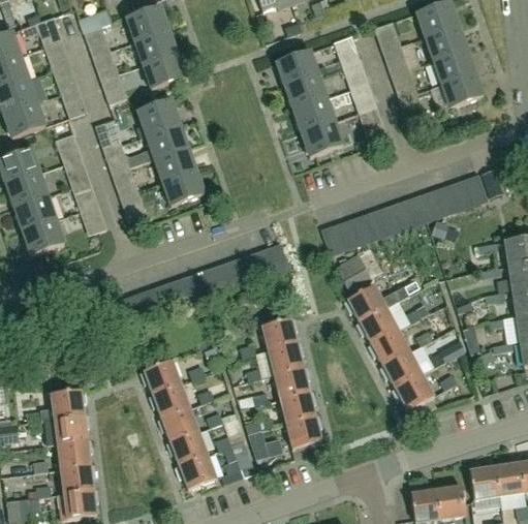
[(51,0),(58,20),(71,14),(65,0),(51,0)]
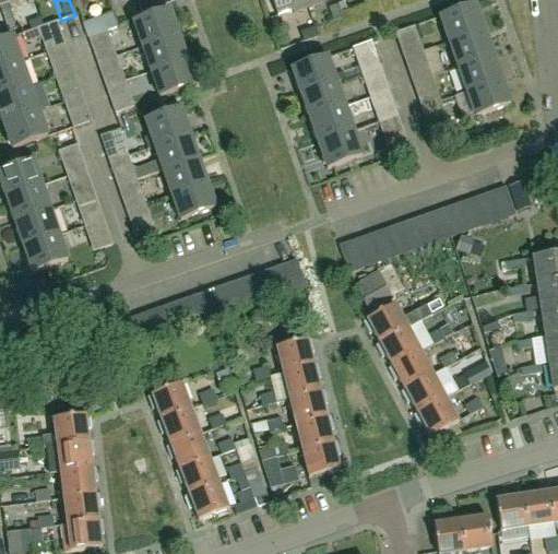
[(308,3),(307,0),(272,0),(276,11),(292,6),(293,9),(308,3)]
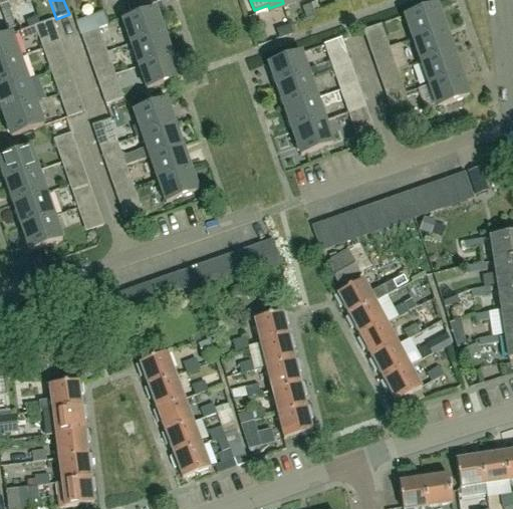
[(413,37),(445,25),(437,2),(405,13),(413,37)]
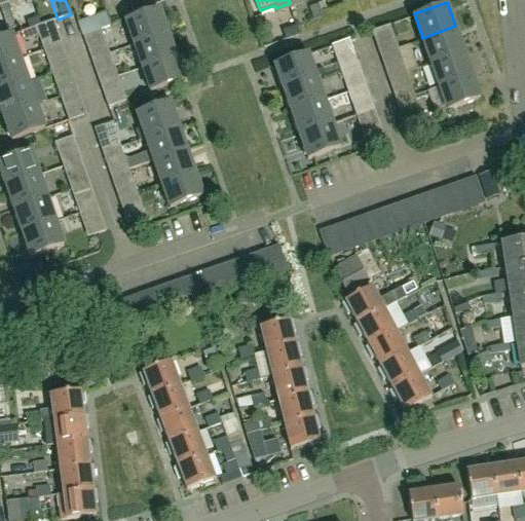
[(319,4),(310,7),(313,16),(322,14),(319,4)]
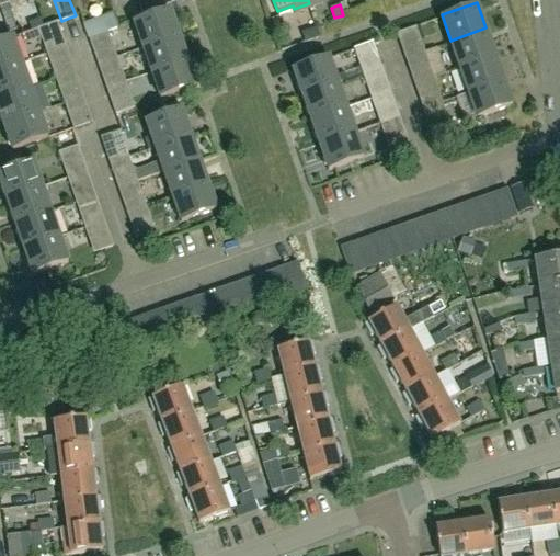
[(134,19),(143,44),(178,32),(169,7),(134,19)]
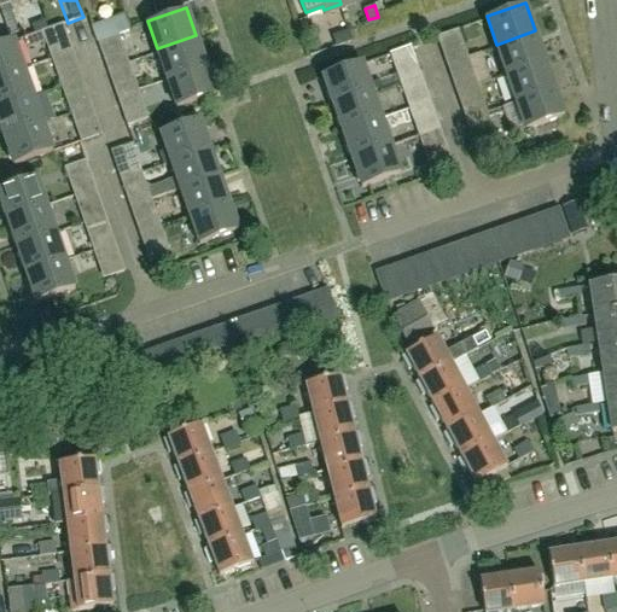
[(41,28),(45,38),(67,30),(63,21),(41,28)]
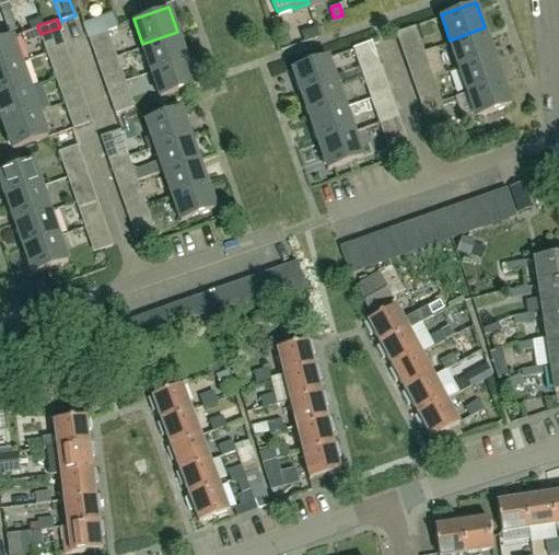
[(107,27),(88,35),(97,60),(116,53),(107,27)]
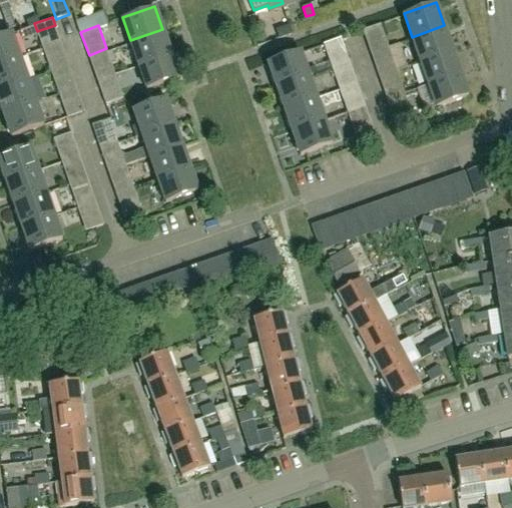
[(444,25),(412,37),(420,59),(452,48),(444,25)]
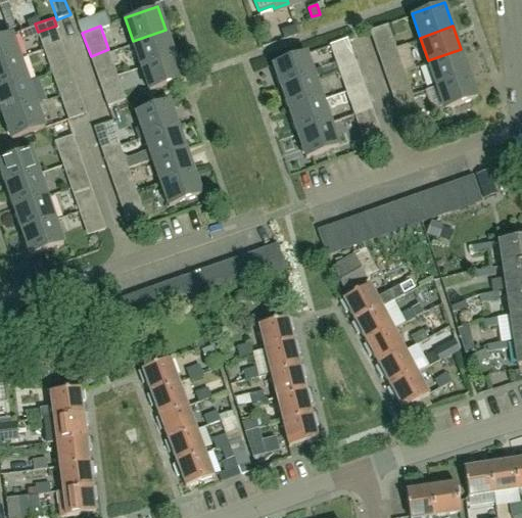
[(141,64),(174,53),(165,30),(133,41),(141,64)]
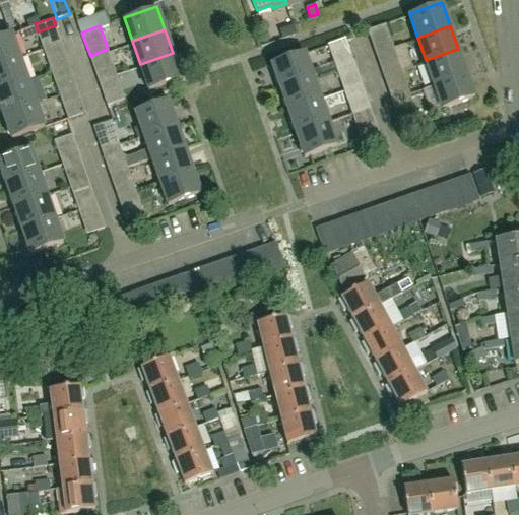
[(0,61),(19,55),(11,31),(0,35),(0,61)]
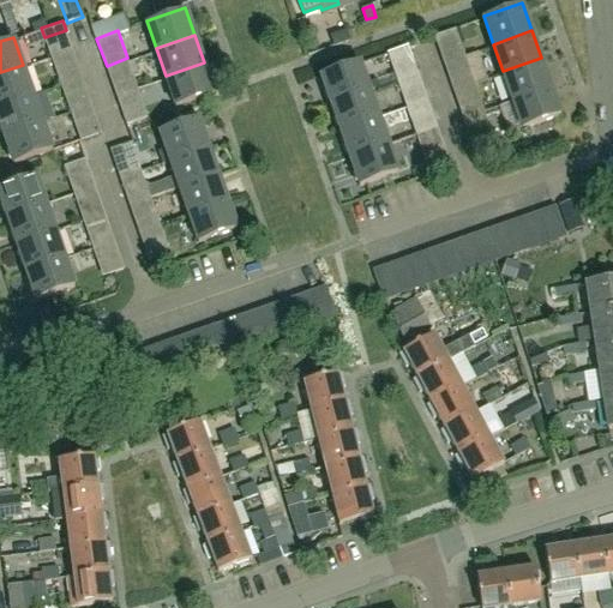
[(388,48),(391,59),(412,52),(408,41),(388,48)]
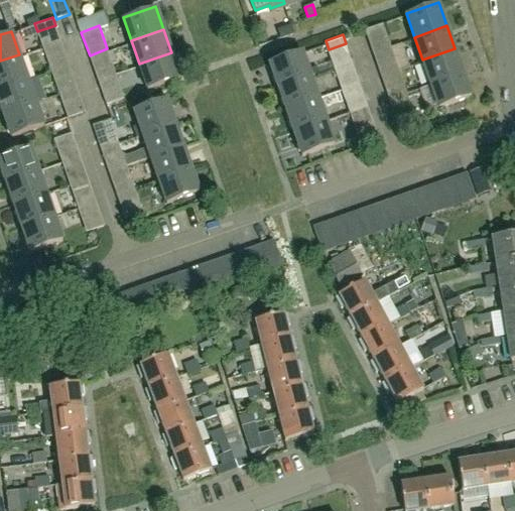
[(370,41),(373,50),(390,44),(387,35),(370,41)]
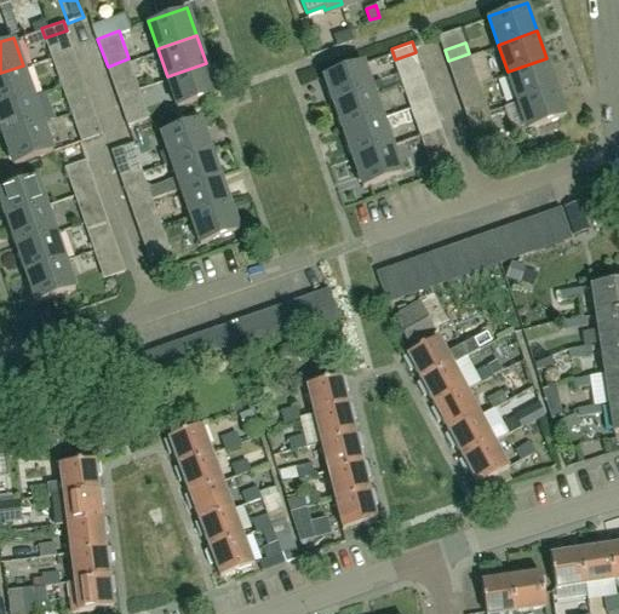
[(73,47),(51,56),(56,67),(76,58),(73,47)]
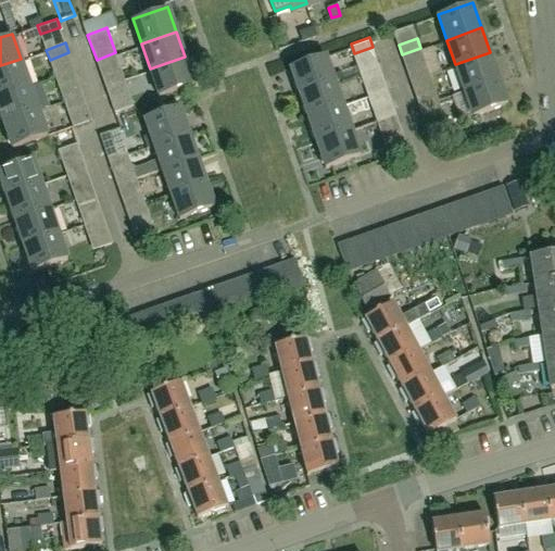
[(299,90),(335,78),(326,52),(290,65),(299,90)]
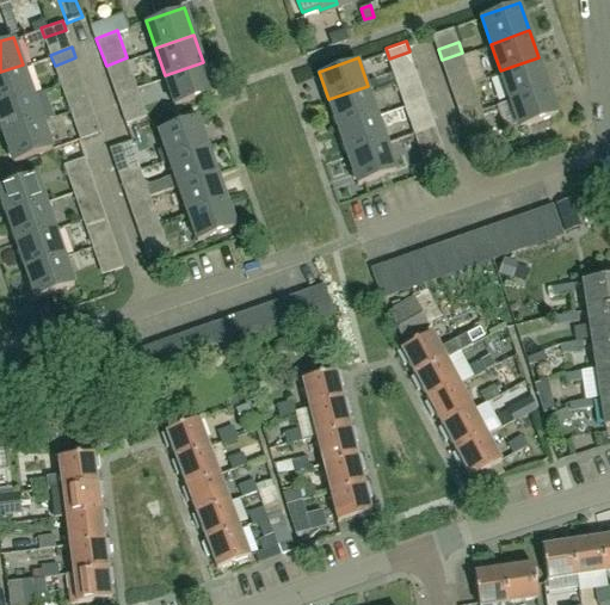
[(548,84),(538,57),(500,71),(509,97),(548,84)]
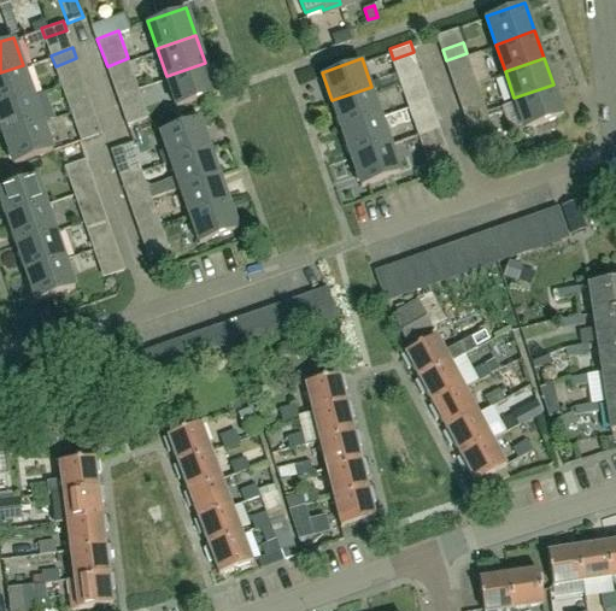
[(176,104),(215,90),(205,63),(166,76),(176,104)]
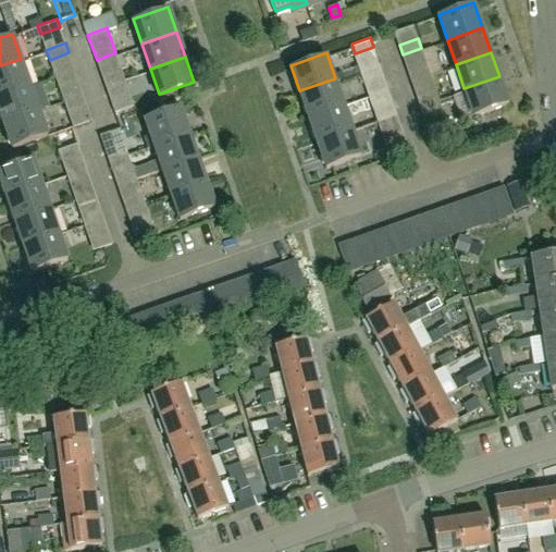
[(21,59),(0,65),(0,93),(29,83),(21,59)]
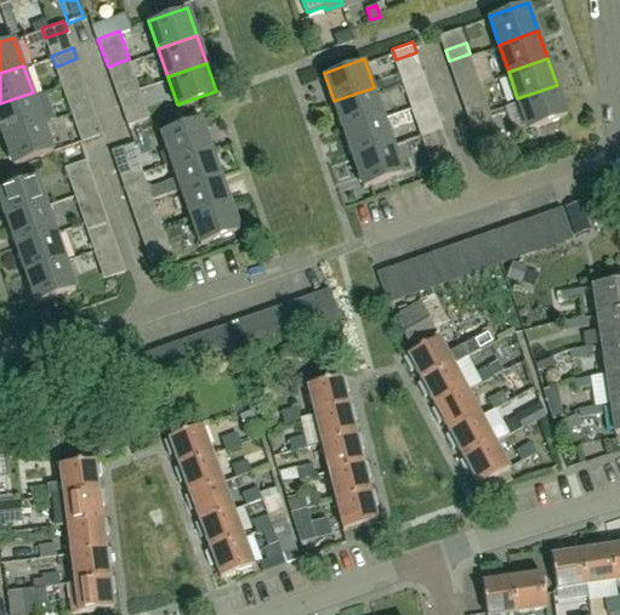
[(424,70),(402,78),(405,87),(426,80),(424,70)]
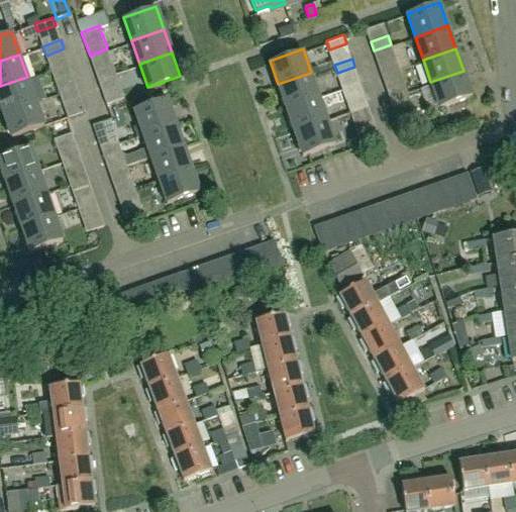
[(379,65),(382,74),(399,67),(396,59),(379,65)]
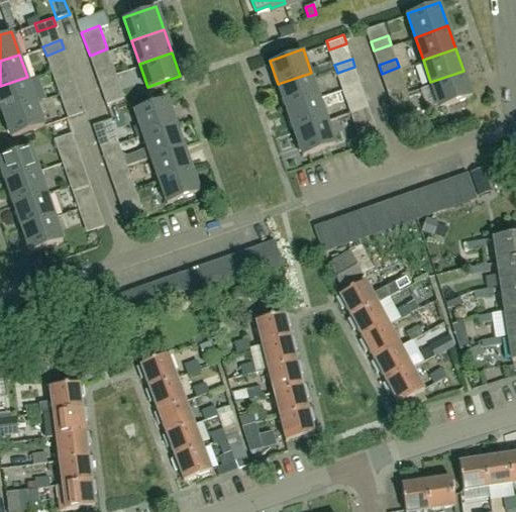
[(69,63),(52,70),(55,79),(73,72),(69,63)]
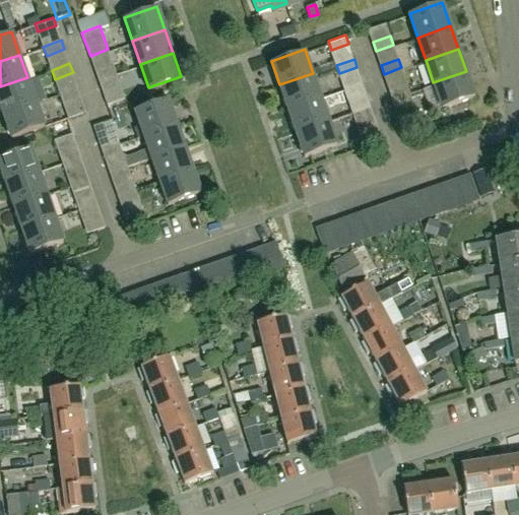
[(113,64),(95,70),(99,79),(117,73),(113,64)]
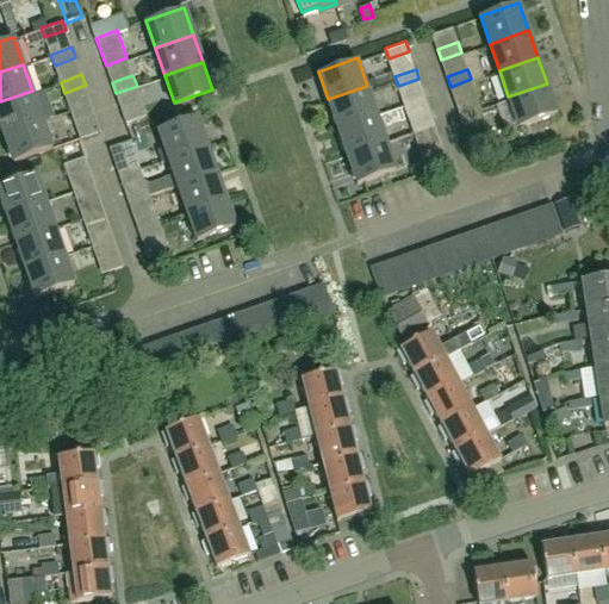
[(547,83),(508,97),(517,125),(557,111),(547,83)]
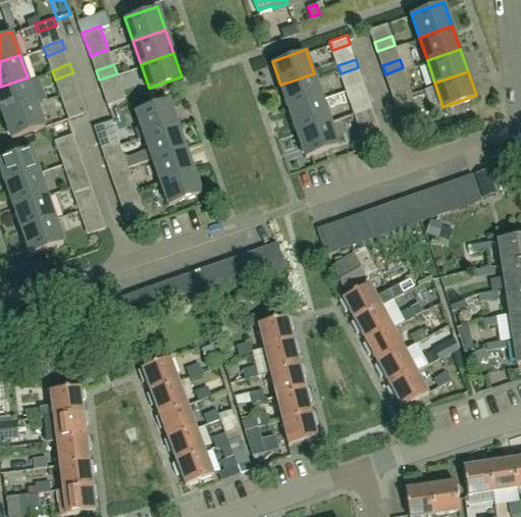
[(322,96),(314,73),(280,85),(289,108),(322,96)]
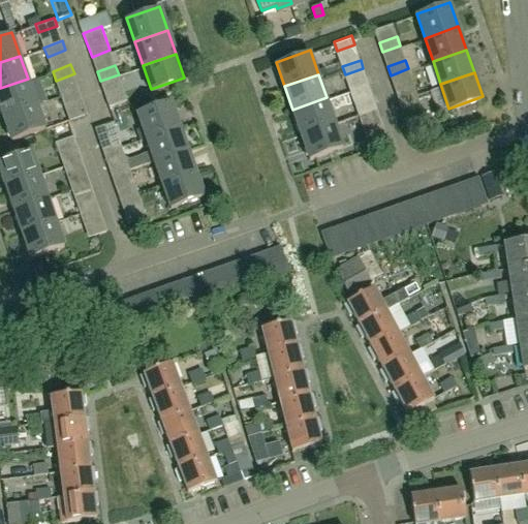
[(28,79),(0,88),(0,104),(3,114),(36,102),(28,79)]
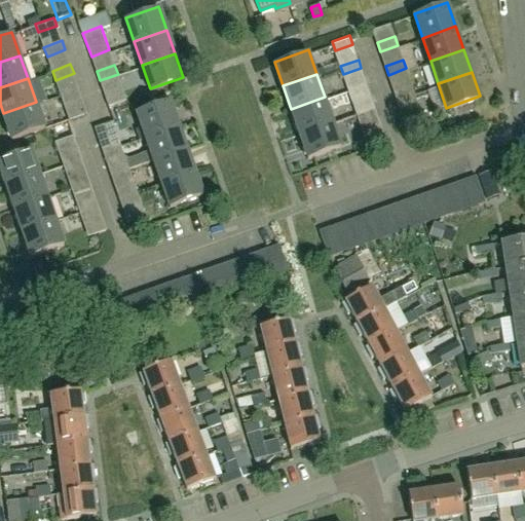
[(366,82),(348,88),(351,98),(369,91),(366,82)]
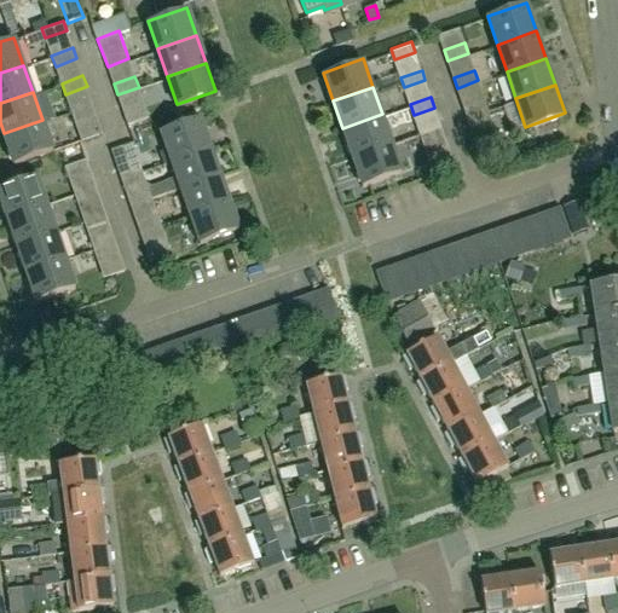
[(484,97),(463,104),(467,115),(487,108),(484,97)]
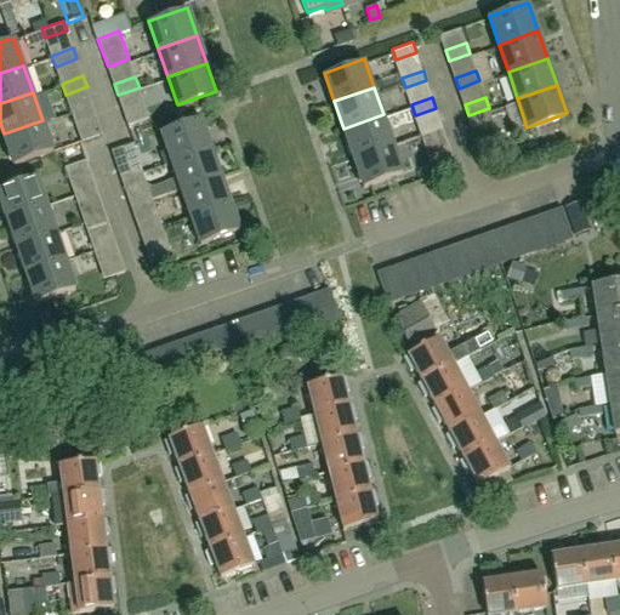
[(97,113),(94,103),(64,114),(67,123),(74,120),(75,121),(97,113)]
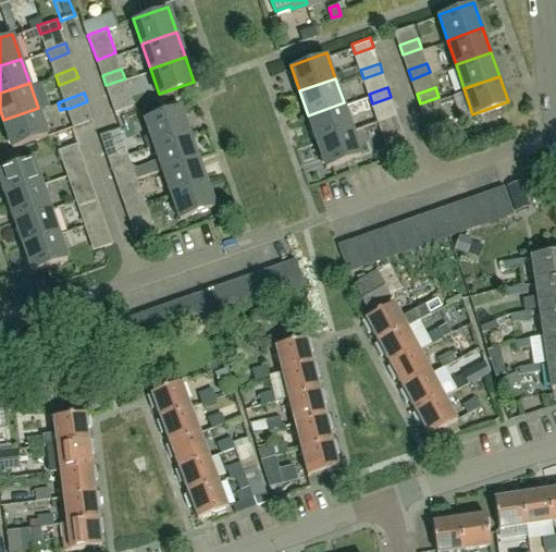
[(131,94),(111,100),(115,110),(134,102),(131,94)]
